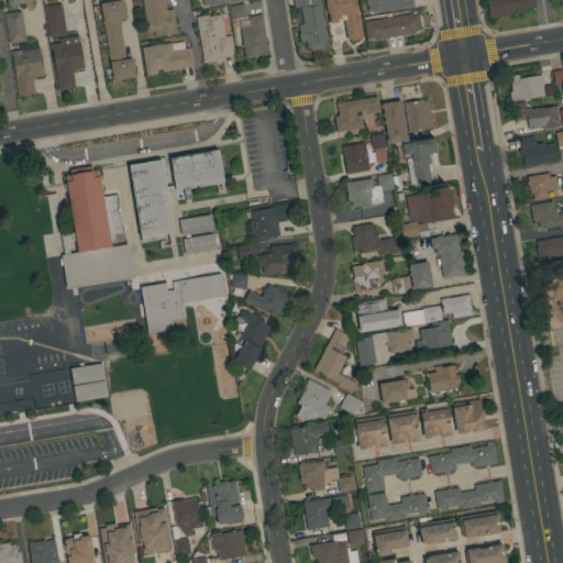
[(113,81),(103,23),(100,3),(122,0),(125,19),(119,20),(125,59),(132,58),(135,77),(113,81)]
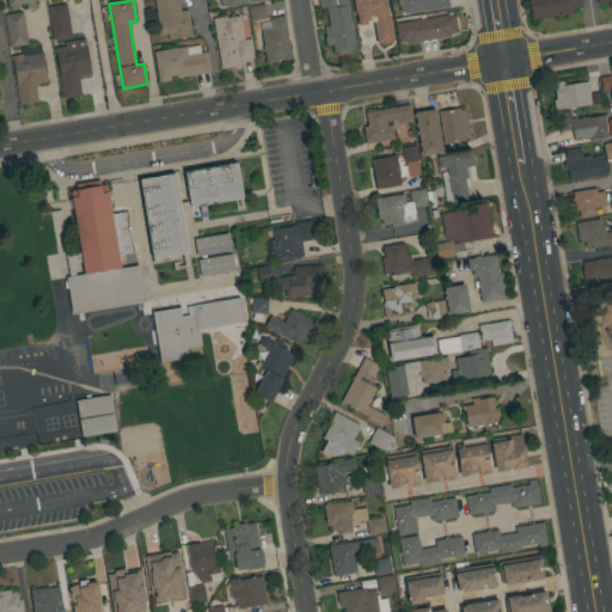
[(154,0),(177,0),(178,1),(179,1),(181,5),(179,5),(181,11),(188,10),(193,36),(169,40),(167,34),(159,35),(157,19),(158,19),(154,0)]
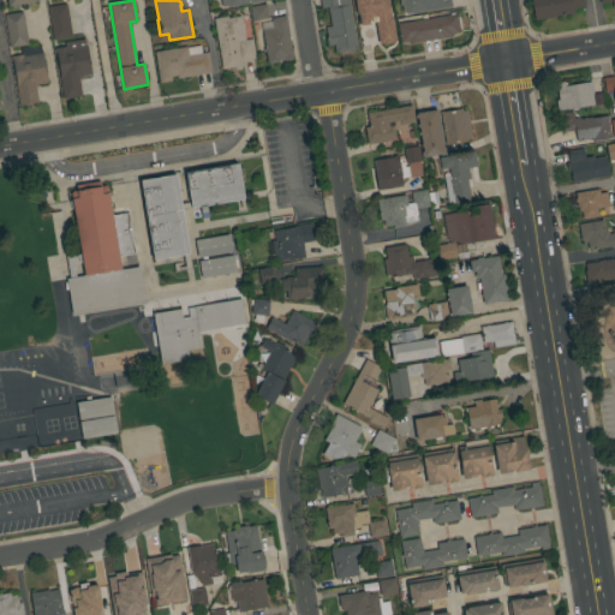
[(348,0),(356,45),(357,45),(358,49),(335,53),(334,45),(327,46),(326,39),(327,39),(326,28),(330,27),(328,7),(321,9),(320,0),(348,0)]
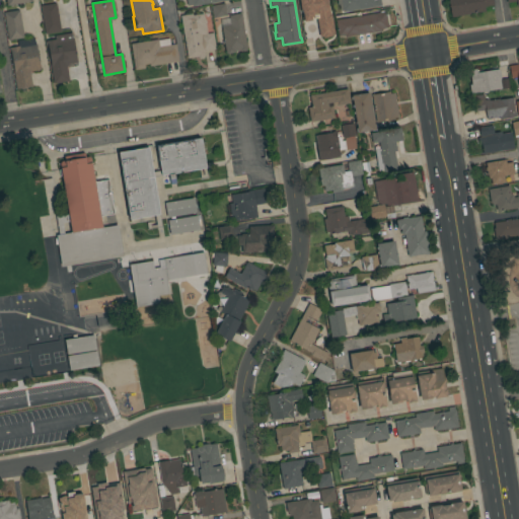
[(337,36),(328,0),(302,0),(307,22),(317,20),(321,40),(337,36)]
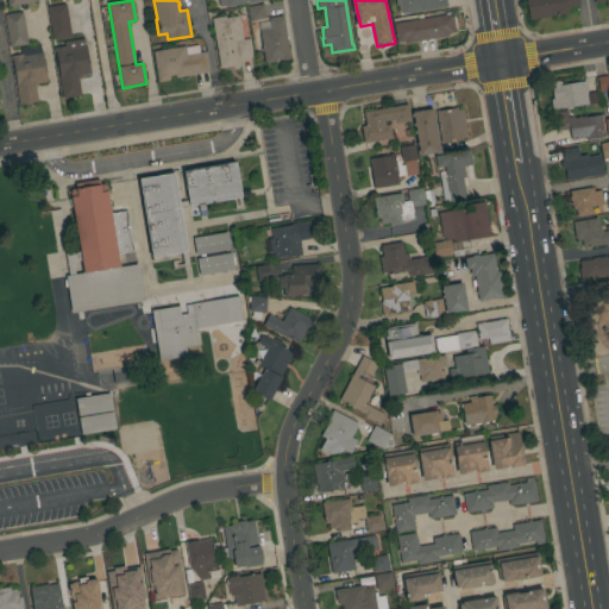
[(446,0),(449,7),(415,13),(413,4),(410,4),(409,0),(446,0)]
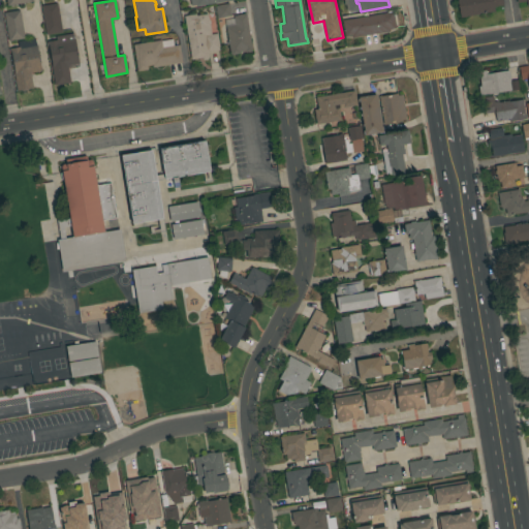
[(460,18),(456,0),(501,0),(502,5),(493,6),(494,11),(460,18)]
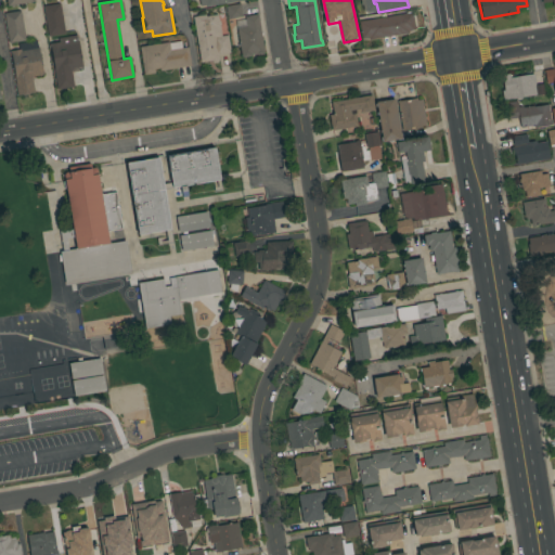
[(65,34),(48,37),(43,7),(60,3),(65,34)]
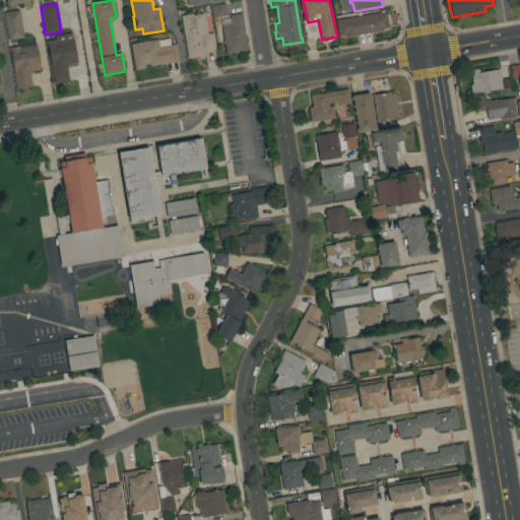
[(226,15),(213,17),(211,6),(212,6),(212,5),(224,3),(226,15)]
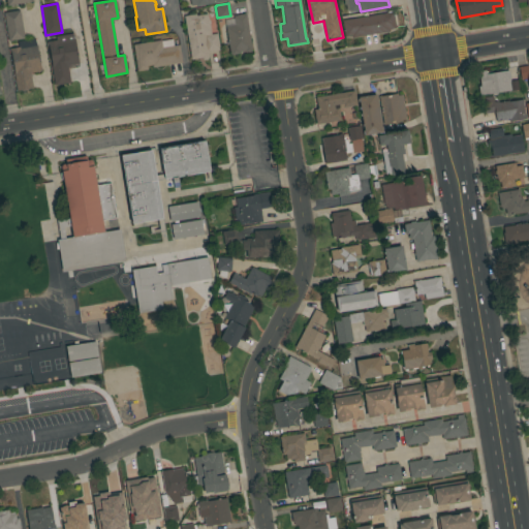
[(4,12),(20,10),(20,13),(21,12),(22,22),(24,38),(8,41),(4,12)]
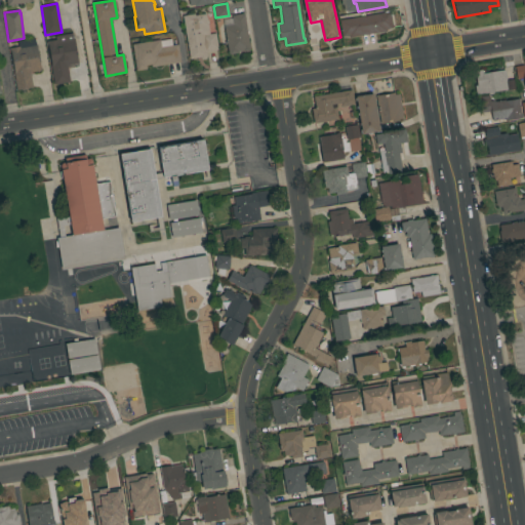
[(390,12),(393,28),(386,29),(386,32),(349,38),(348,36),(342,37),(339,21),(390,12)]
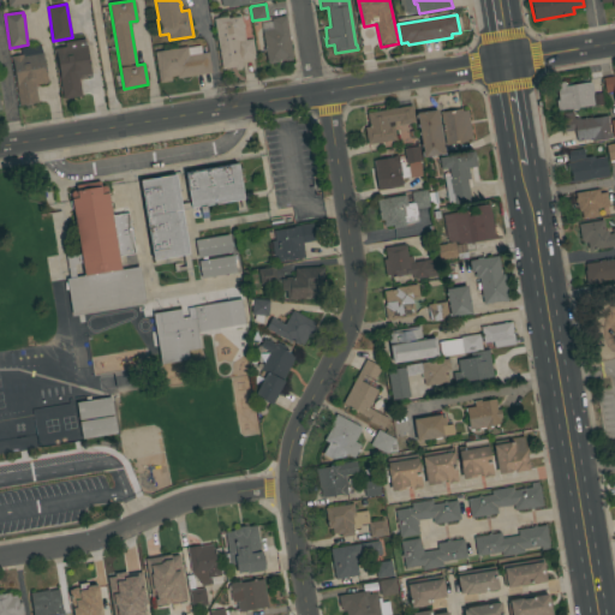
[(262,31),(273,29),(272,18),(286,16),(292,58),(291,60),(285,61),(284,59),(279,60),(278,63),(269,64),(268,63),(262,31)]
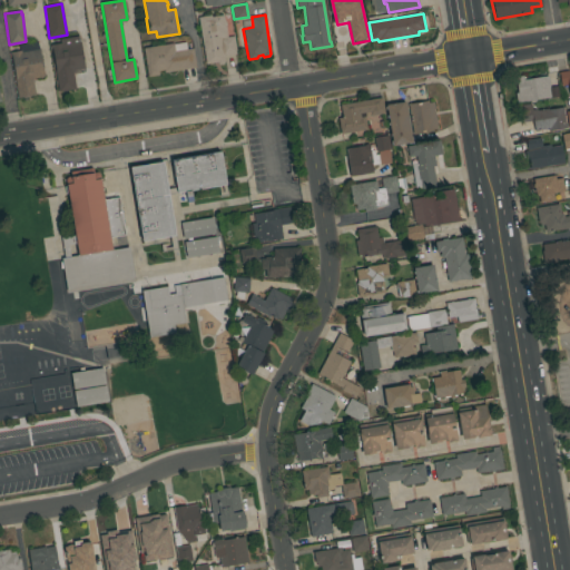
[(198,18),(210,16),(212,17),(222,16),(224,16),(224,20),(225,21),(226,22),(226,25),(225,26),(227,37),(234,36),(236,53),(223,56),(224,61),(223,65),(218,65),(217,62),(206,64),(198,18)]
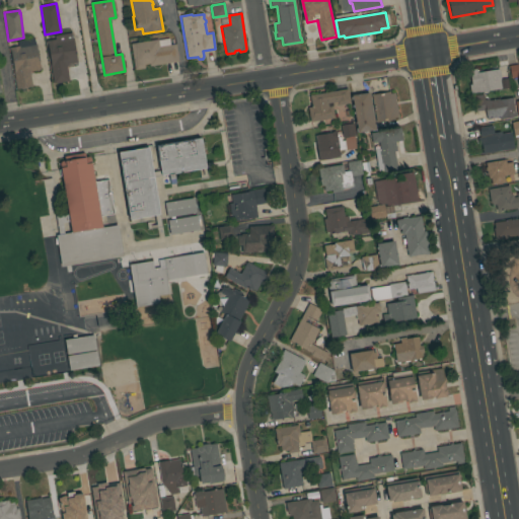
[(50,64),(51,64),(48,45),(47,45),(47,42),(55,40),(55,36),(71,33),(71,38),(73,38),(77,62),(68,64),(68,66),(66,67),(69,81),(54,83),(50,64)]
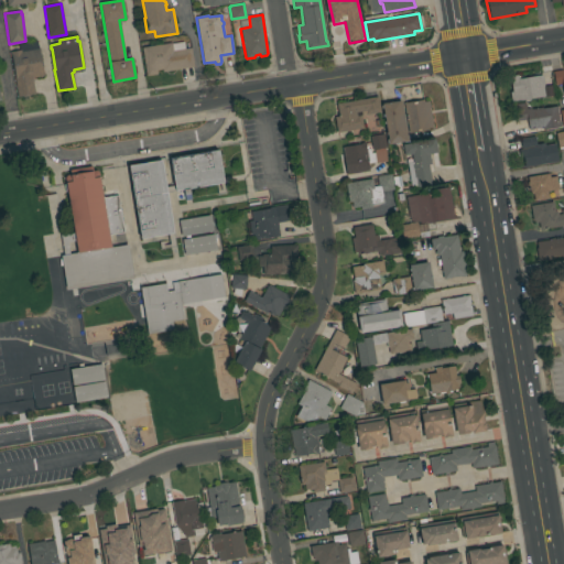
[(38,41),(39,49),(40,49),(44,75),(32,77),(34,95),(18,97),(14,77),(11,55),(10,52),(19,51),(19,44),(38,41)]
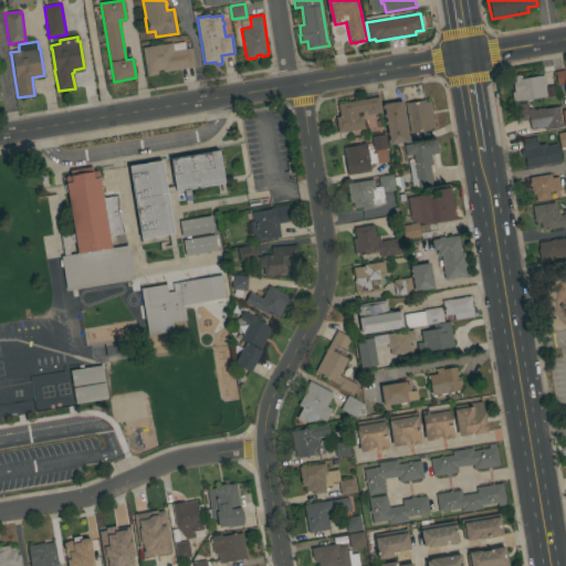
[(171,43),(173,44),(185,42),(186,49),(191,49),(195,66),(164,72),(163,70),(157,70),(158,74),(147,76),(143,48),(171,43)]
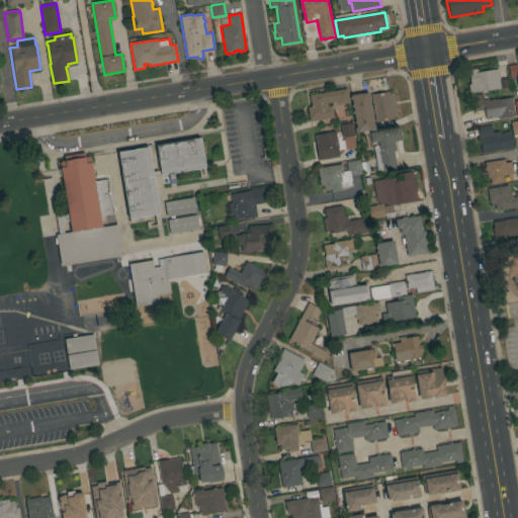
[(517,65),(517,87),(516,77),(510,78),(508,66),(517,64),(517,66),(517,65)]
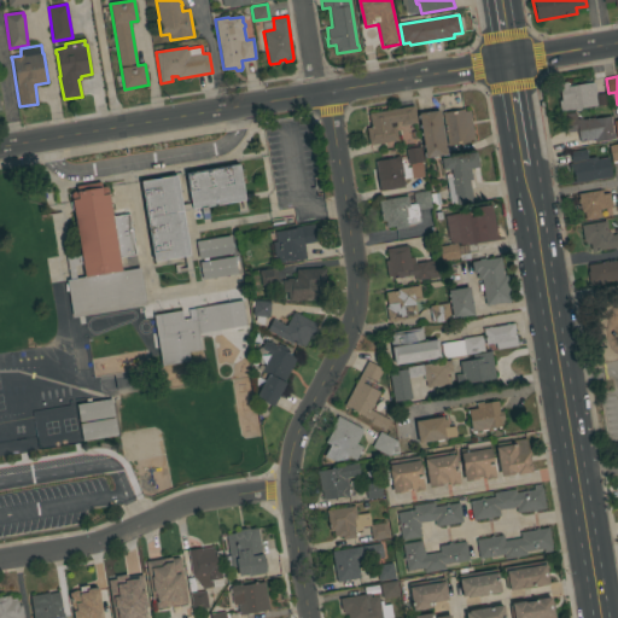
[(595,94),(594,94),(595,104),(559,111),(558,101),(560,100),(557,83),(567,82),(569,87),(593,82),(595,94)]
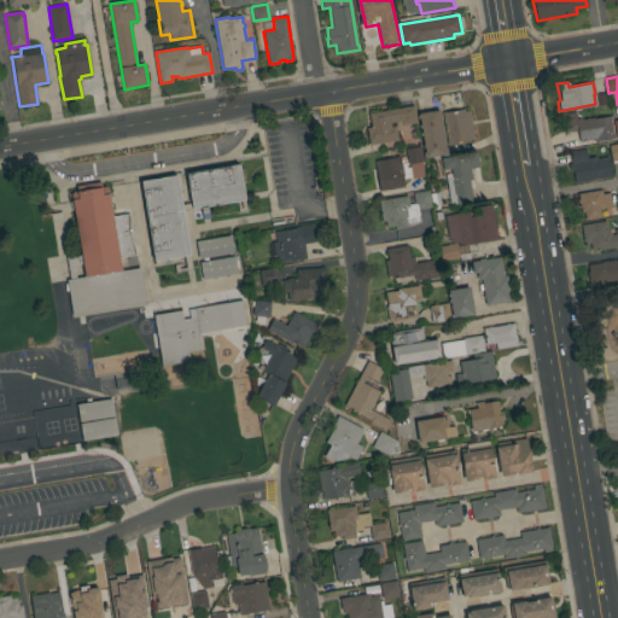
[(414,106),(417,123),(395,127),(397,141),(369,145),(367,128),(371,128),(368,114),(414,106)]
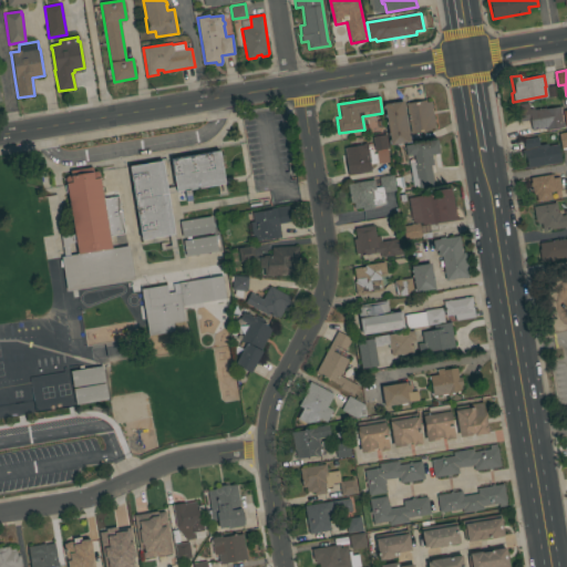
[(410,142),(390,145),(383,104),(403,101),(410,142)]
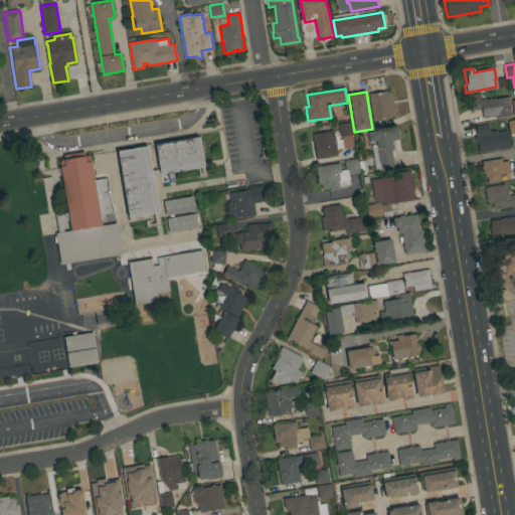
[(395,116),(390,117),(391,119),(373,122),(369,95),(386,92),(386,93),(391,93),(395,116)]
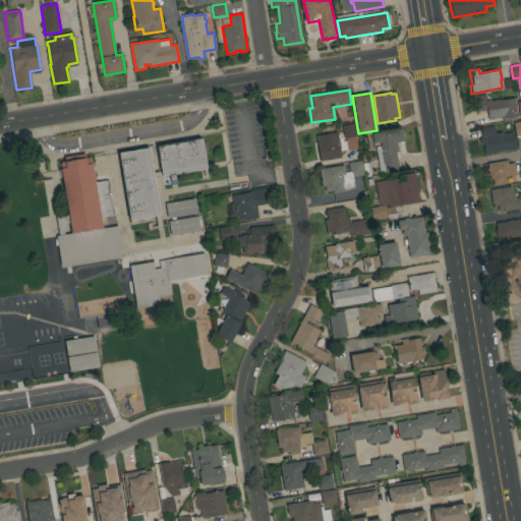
[(473,97),(484,95),(485,101),(490,100),(490,101),(500,100),(500,101),(514,98),(517,114),(518,117),(510,118),(510,119),(505,120),(505,119),(502,120),(502,117),(490,119),(491,120),(488,120),(486,110),(476,112),(473,97)]
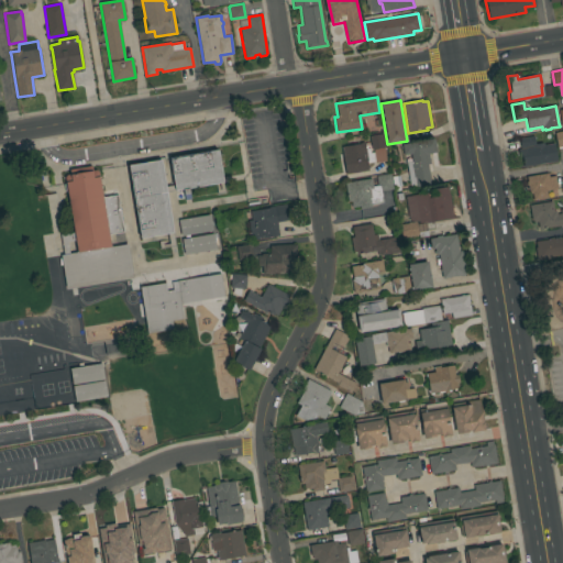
[(562,132),(552,133),(553,148),(562,146),(562,132)]
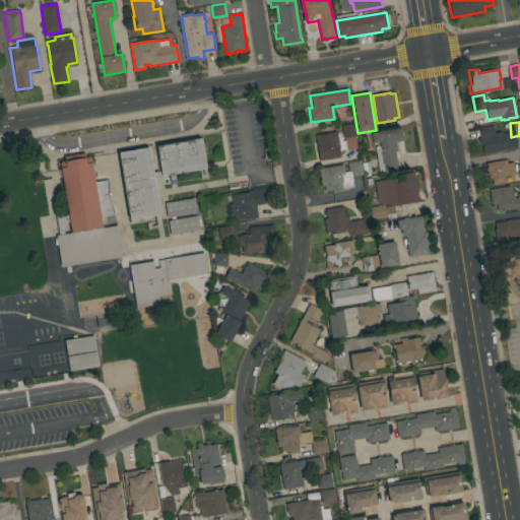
[(355,136),(354,136),(356,148),(346,150),(346,149),(339,150),(340,157),(319,160),(315,135),(333,133),(332,132),(336,132),(336,135),(338,135),(339,137),(341,137),(342,141),(345,141),(344,138),(343,138),(341,126),(353,124),(355,136)]
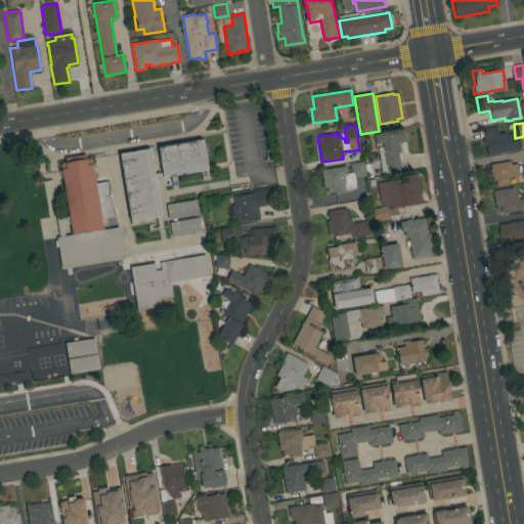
[(403,129),(405,142),(398,143),(400,153),(397,153),(400,172),(387,174),(386,164),(385,164),(383,154),(384,153),(382,143),(376,144),(375,134),(403,129)]
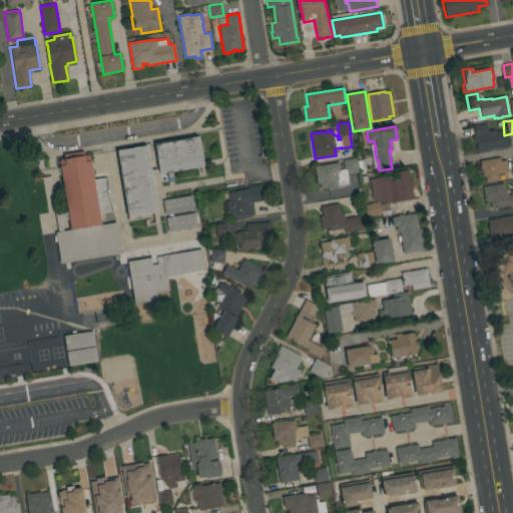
[(477,151),(475,142),(473,142),(472,136),(488,133),(488,131),(494,130),(495,132),(505,130),(507,146),(477,151)]
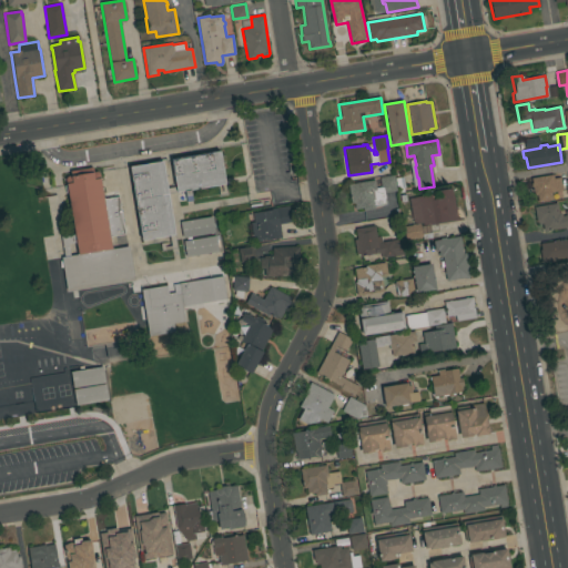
[(219,151),(224,183),(190,190),(192,201),(185,202),(184,191),(176,192),(176,191),(166,193),(176,249),(172,250),(170,235),(142,240),(130,168),(163,161),(168,186),(175,185),(171,160),(219,151)]
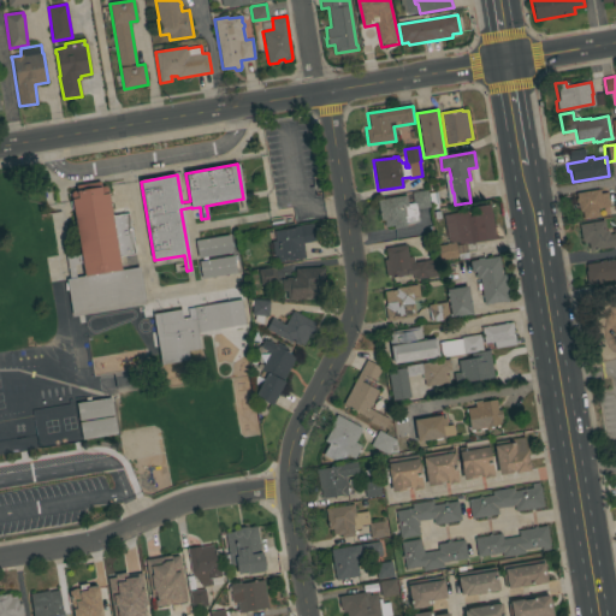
[(112,217),(129,213),(135,254),(119,256),(122,270),(140,267),(146,303),(72,315),(66,279),(69,278),(66,258),(81,255),(71,195),(72,191),(76,191),(76,185),(100,182),(100,187),(105,187),(107,188),(112,217)]
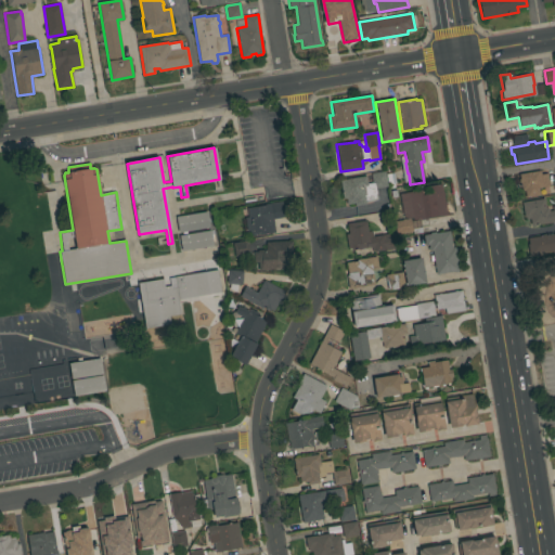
[(526,197),(524,185),(521,185),(519,175),(527,172),(527,171),(531,170),(531,172),(540,170),(541,175),(546,173),(549,186),(542,188),(544,194),(526,197)]
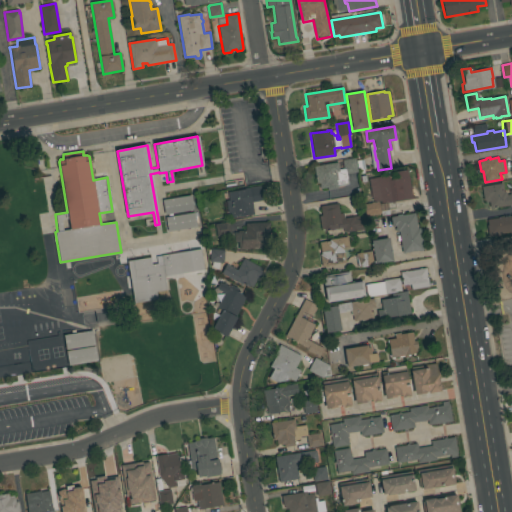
[(355,158),(357,172),(346,174),(348,185),(337,187),(337,189),(327,190),(327,187),(320,188),(319,183),(316,183),(314,170),(316,170),(315,166),(337,162),(338,170),(343,169),(342,160),(355,158)]
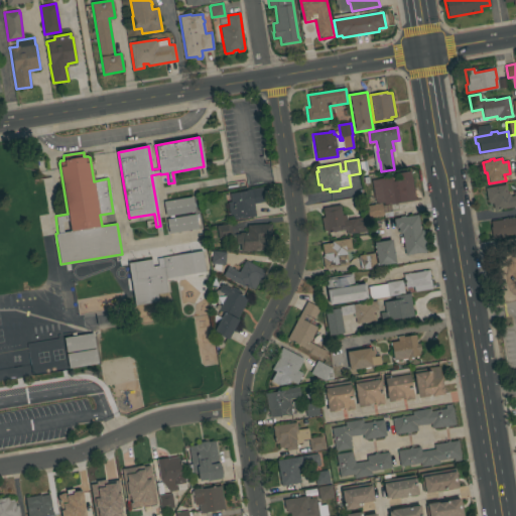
[(371,180),(392,176),(393,181),(402,179),(402,177),(397,178),(397,173),(410,171),(413,187),(414,187),(414,190),(413,190),(415,200),(390,205),(392,217),(384,218),(384,215),(368,218),(366,207),(374,205),(379,204),(374,202),(375,200),(371,180)]
